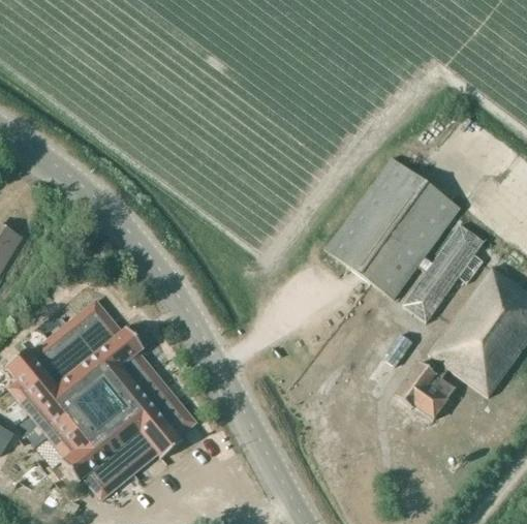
[(419,266),(426,271),(433,259),(426,254),(462,206),(392,155),(326,248),(395,298),(419,266)]
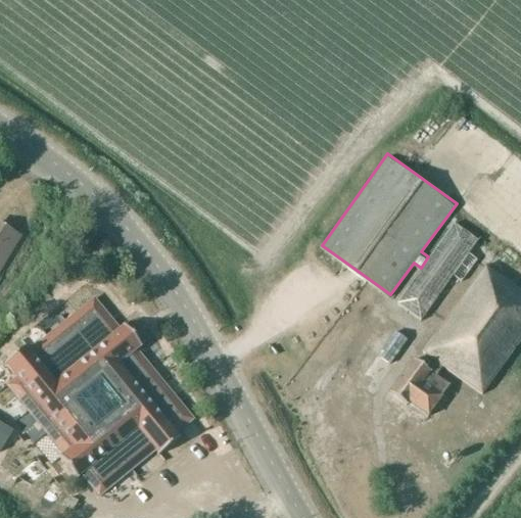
[(0,265),(20,231),(0,219),(0,265)]
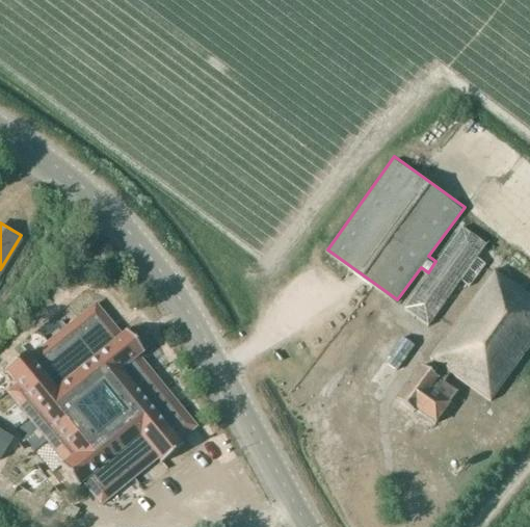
[(464,222),(435,261),(428,272),(403,306),(430,324),(445,304),(456,312),(475,285),(473,284),(487,262),(479,255),(489,240),(464,222)]
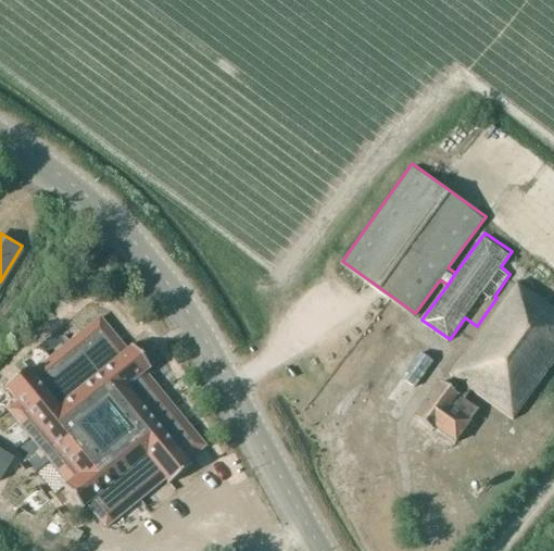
[(435,427),(437,425),(456,439),(471,417),(479,405),(465,396),(473,387),(514,417),(553,361),(553,301),(518,277),(451,372),(456,375),(454,378),(457,383),(454,386),(455,387),(441,379),(417,415),(435,427)]
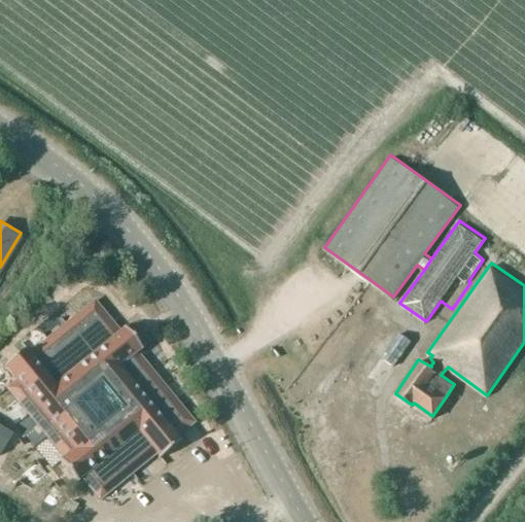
[(28,346),(5,364),(6,366),(7,364),(18,377),(8,384),(66,455),(63,458),(62,457),(61,458),(79,481),(80,480),(79,479),(83,476),(102,498),(159,451),(161,454),(161,455),(162,456),(183,438),(182,437),(181,438),(179,435),(197,420),(139,349),(142,347),(142,348),(144,347),(126,324),(125,325),(125,326),(121,329),(104,307),(97,299),(31,352),(28,348),(29,347),(28,346)]
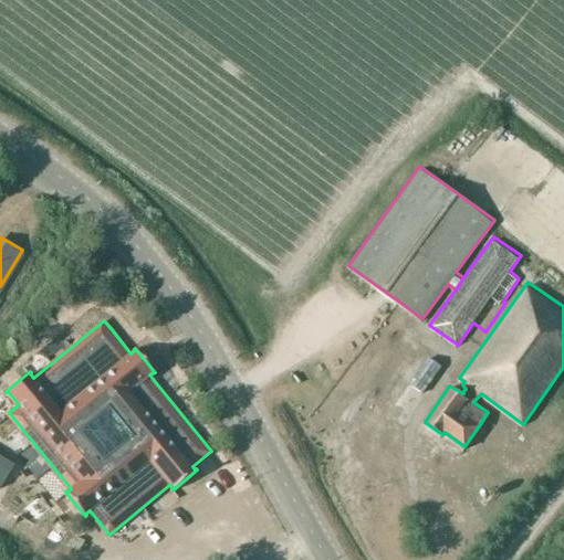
[(429,354),(410,380),(424,390),(444,365),(429,354)]
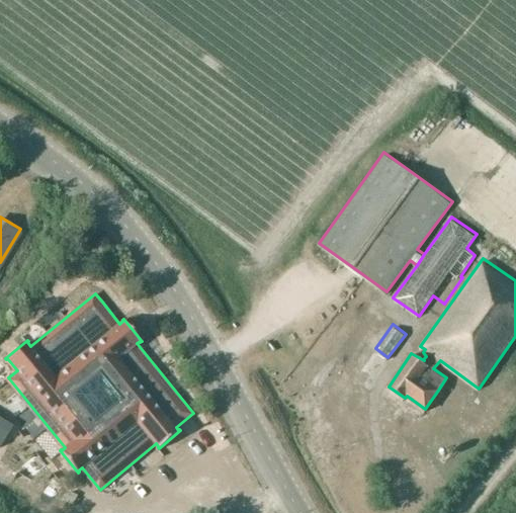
[(7,419),(0,429),(7,433),(14,423),(7,419)]
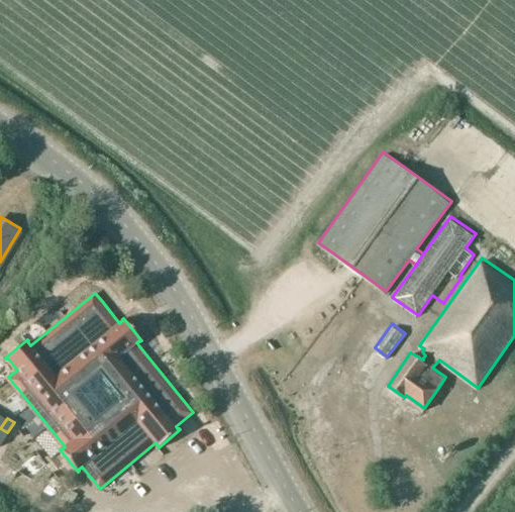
All buildings are outlined.
